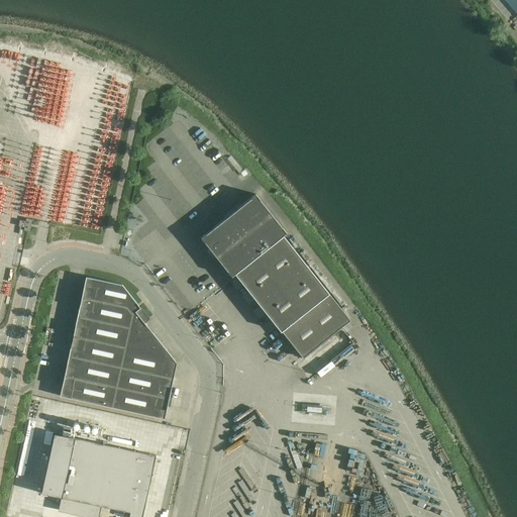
[(286,233),(255,194),(200,237),(231,277),(231,276),(234,274),(236,277),(280,331),(281,331),(302,357),(349,320),(283,235),(285,233),(286,233)]
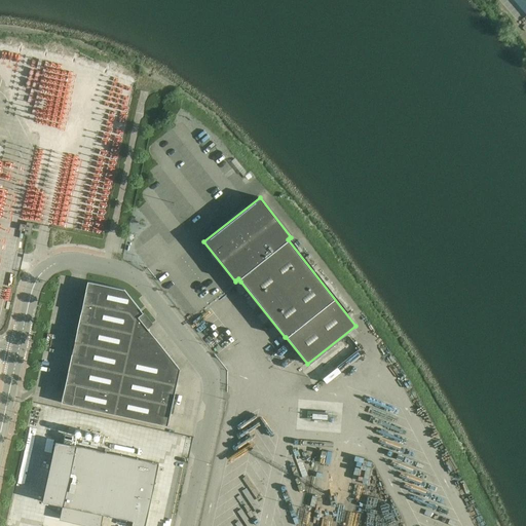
[(24,234),(28,235),(30,235),(33,224),(27,222),(26,225),(20,224),(19,230),(25,231),(24,234)]
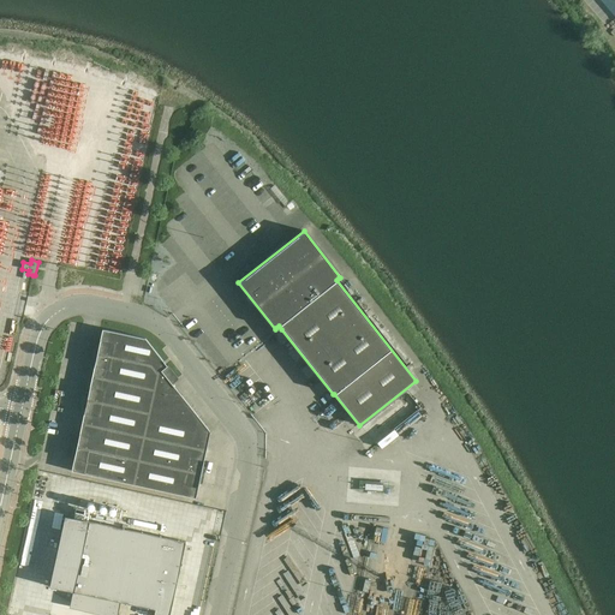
[(157,372),(166,365),(144,339),(102,329),(99,345),(95,344),(94,353),(150,365),(157,372)]
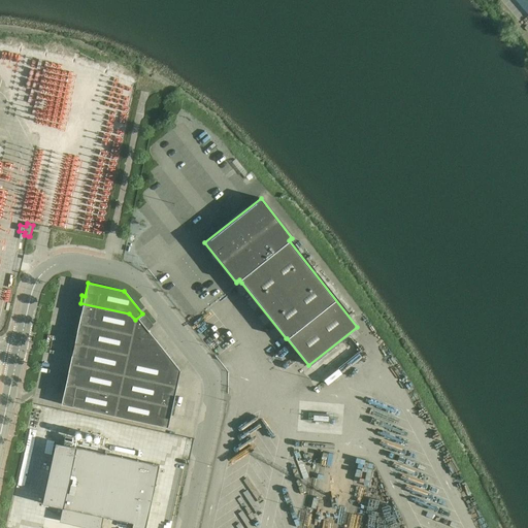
[(78,324),(132,335),(135,320),(129,314),(80,303),(78,310),(81,310),(78,324)]
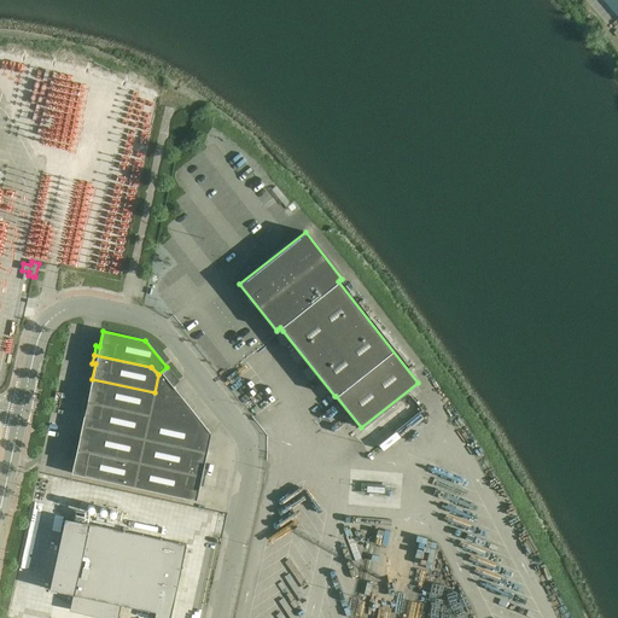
[(149,415),(144,439),(207,453),(210,433),(172,385),(179,380),(168,367),(167,367),(158,374),(155,392),(149,415)]
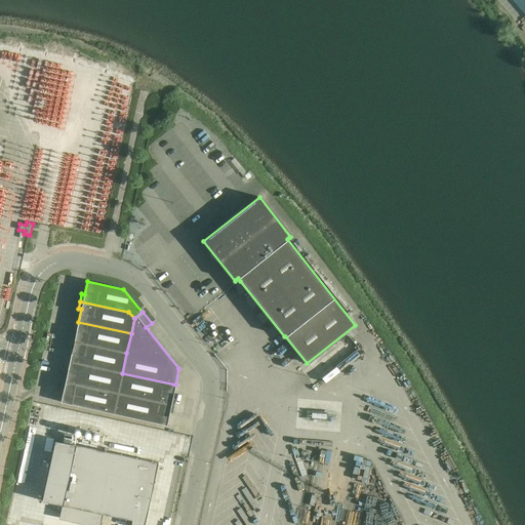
[(131,333),(78,322),(75,334),(73,334),(71,341),(126,353),(131,333)]
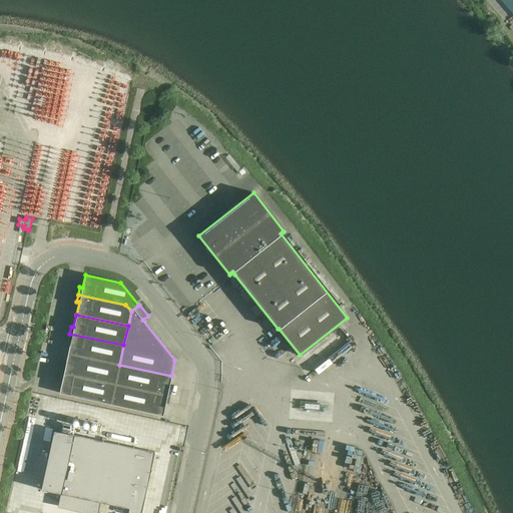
[(119,365),(123,345),(69,334),(68,341),(70,341),(67,354),(119,365)]
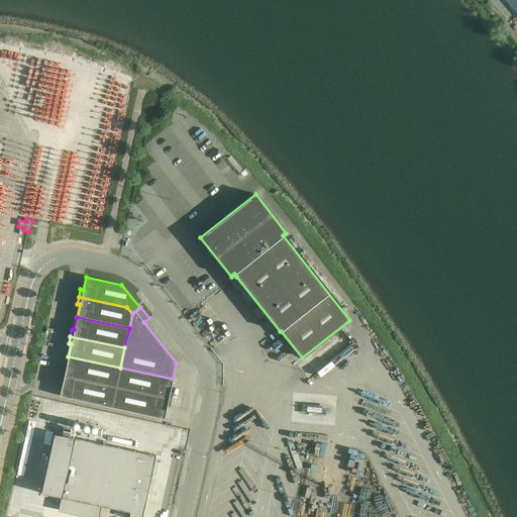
[(62,376),(116,387),(120,368),(68,356),(66,369),(63,369),(62,376)]
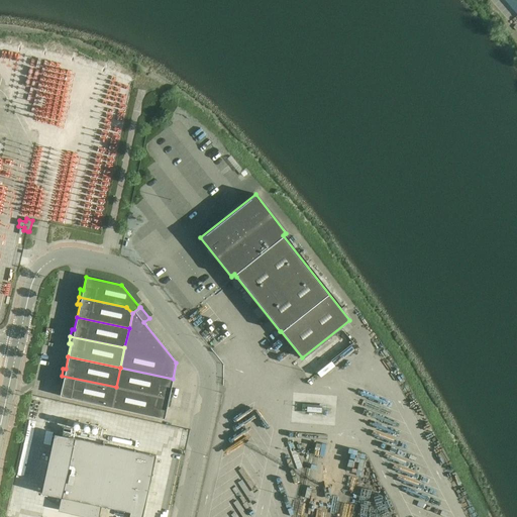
[(116,387),(171,399),(172,392),(170,392),(173,379),(120,368),(116,387)]
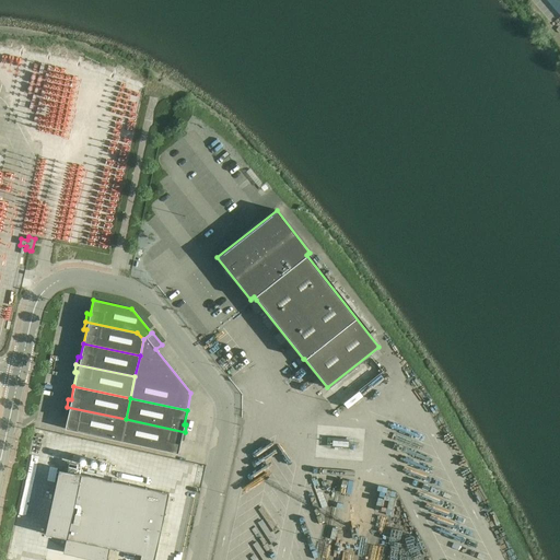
[(126,419),(67,407),(65,415),(68,415),(65,429),(120,441),(126,419)]
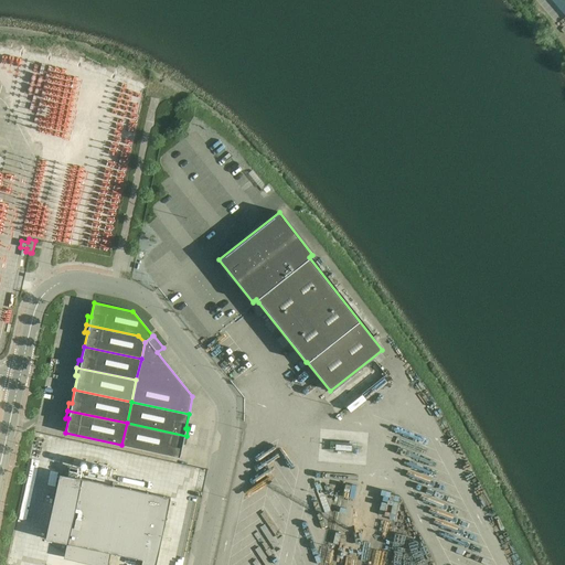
[(187,436),(127,423),(121,445),(179,458),(182,444),(184,444),(187,436)]
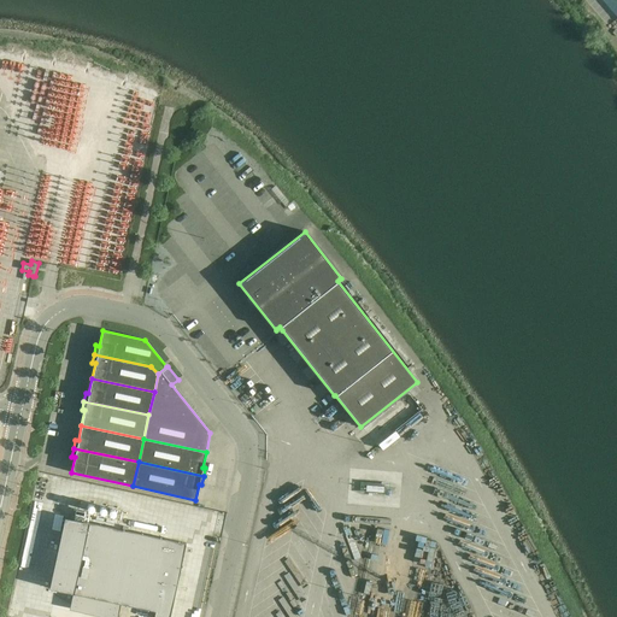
[(76,510),(74,518),(82,521),(84,512),(76,510)]
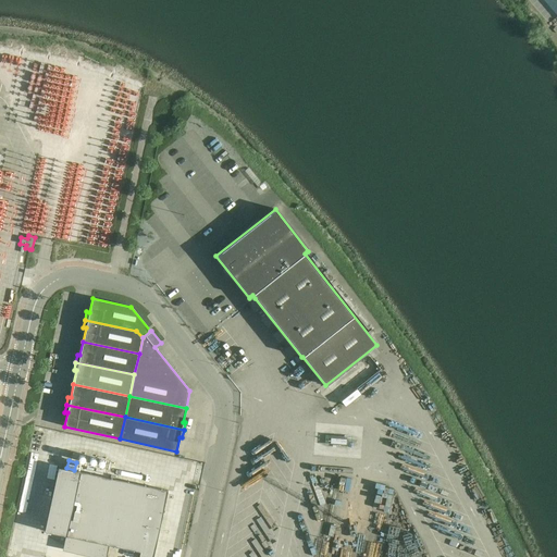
[(58,467),(44,531),(65,536),(109,545),(139,552),(137,556),(152,556),(168,491),(58,467)]
